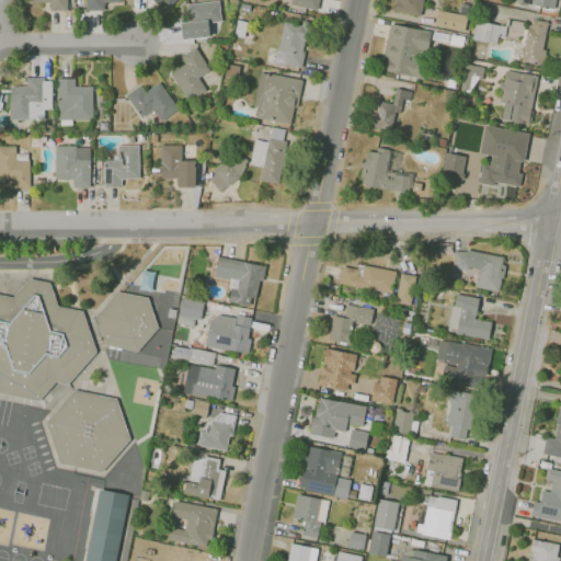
[(32,0),(32,1),(50,2),(50,10),(67,10),(67,0),(32,0)]
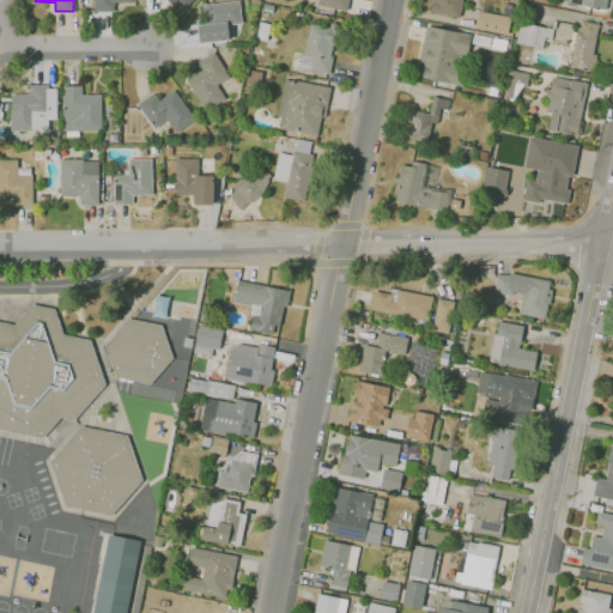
[(95,0),(96,11),(114,11),(113,1),(133,1),(132,0),(95,0)]
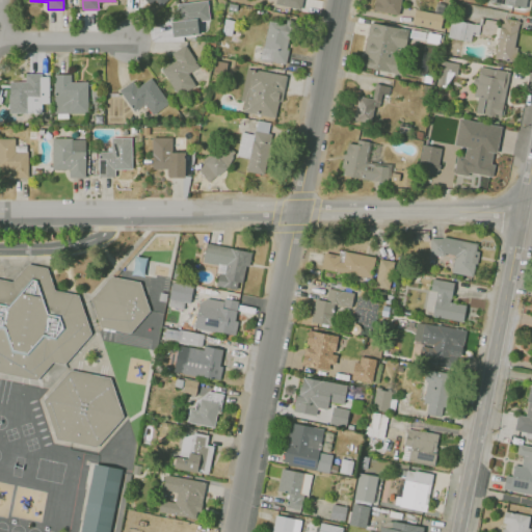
[(148,0),(157,9),(166,0),(148,0)]
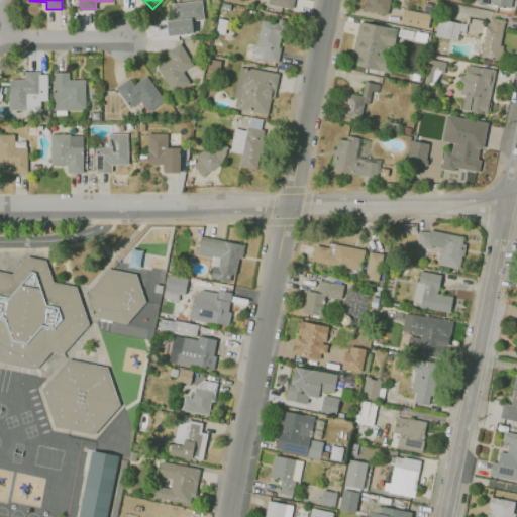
[(168,36),(193,33),(192,21),(204,19),(201,0),(171,3),(173,20),(166,20),(168,36)]
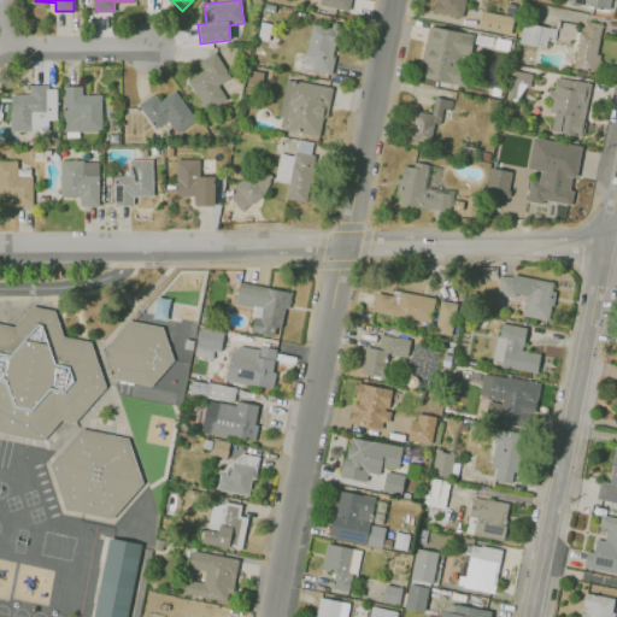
[(351,0),(319,0),(318,5),(348,11),(351,0)]
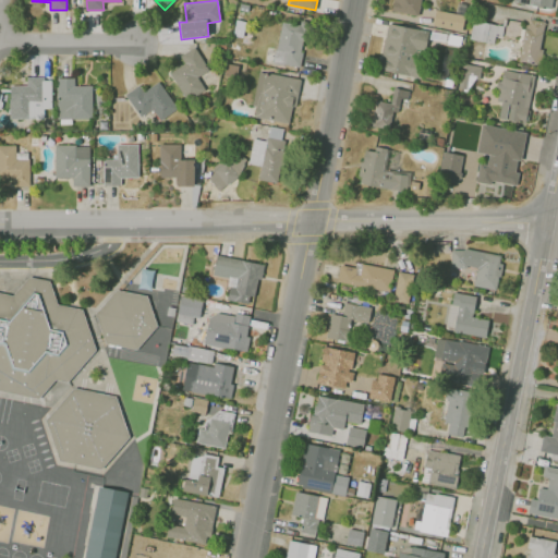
[(392,0),(391,11),(419,15),(420,0),(392,0)]
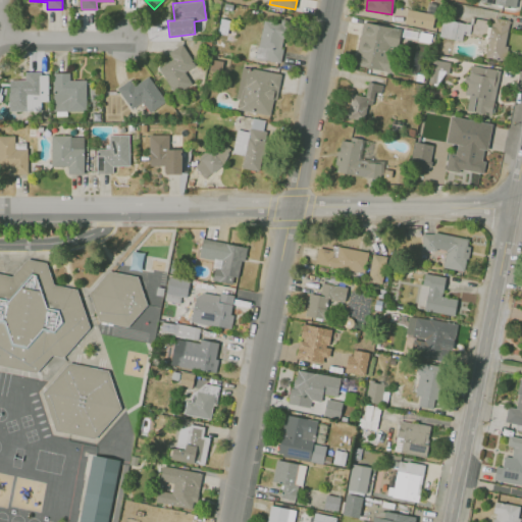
[(434,14),(408,9),(405,23),(431,29),(434,14)]
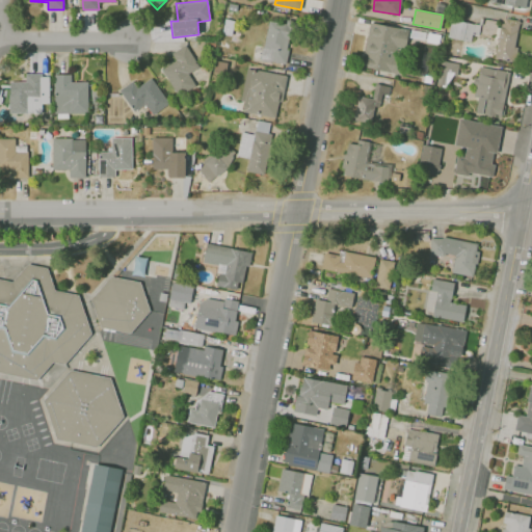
[(520,21),(502,18),(495,57),(513,60),(520,21)]
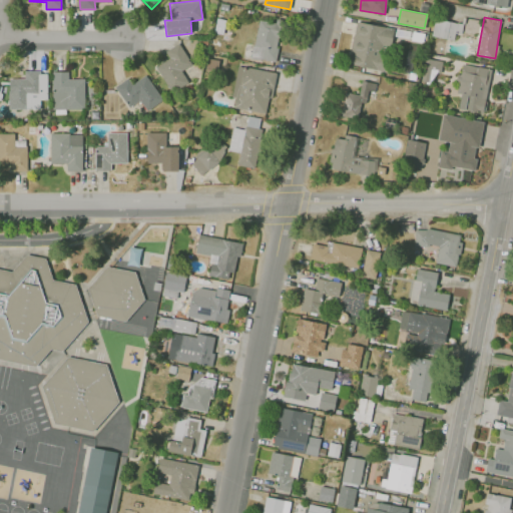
[(259,20),(253,46),(249,45),(247,57),(275,62),(283,21),(276,19),(275,22),(259,20)]
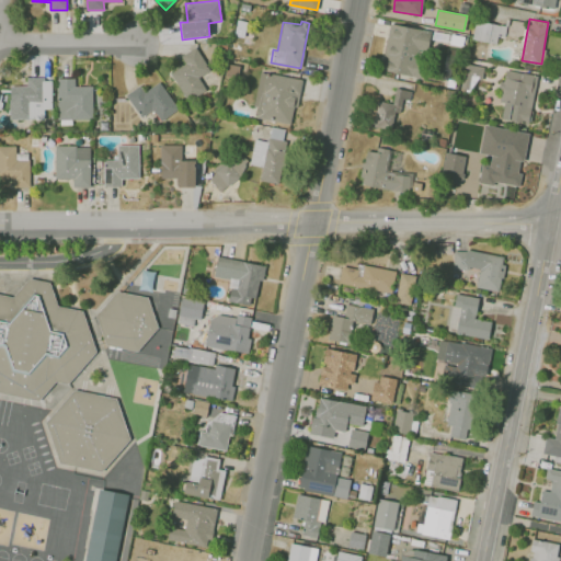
[(506,25),(474,21),(472,39),(496,43),(496,36),(504,37),(506,25)]
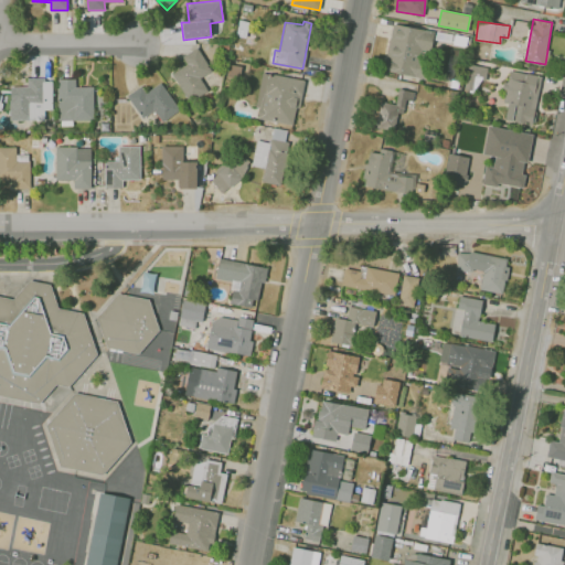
[(434,31),(391,23),(383,71),(424,77),(427,60),(420,59),(422,51),(430,52),(434,31)]
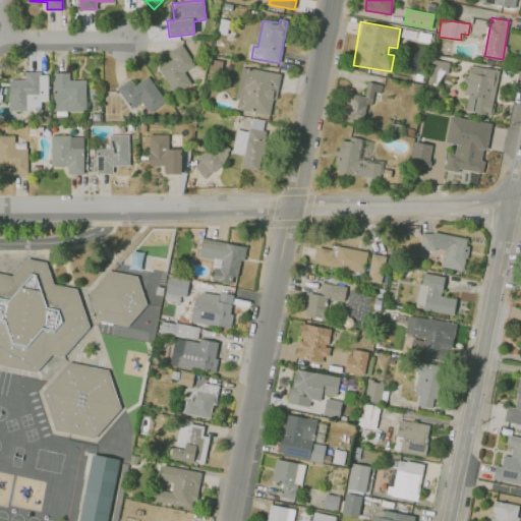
[(184,72),(195,65),(182,44),(167,52),(171,59),(158,67),(174,94),(191,83),(184,72)]
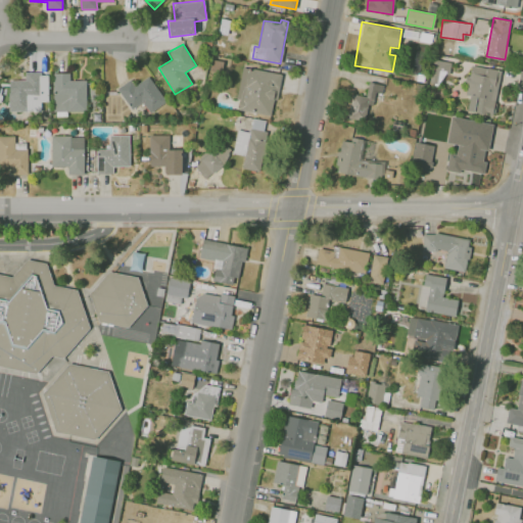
[(429,81),(443,84),(448,61),(434,58),(429,81)]
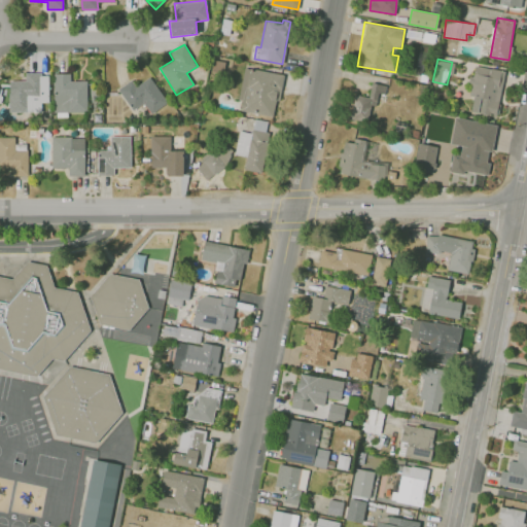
[(496,116),(504,71),(473,66),(468,95),(473,96),(470,112),(496,116)]
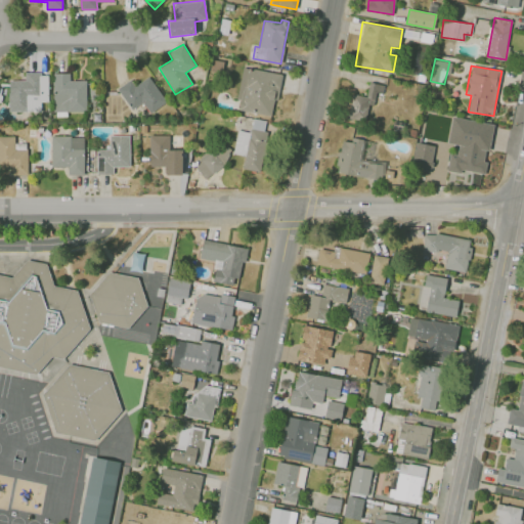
[(280,73),(243,68),(236,111),(274,116),(280,73)]
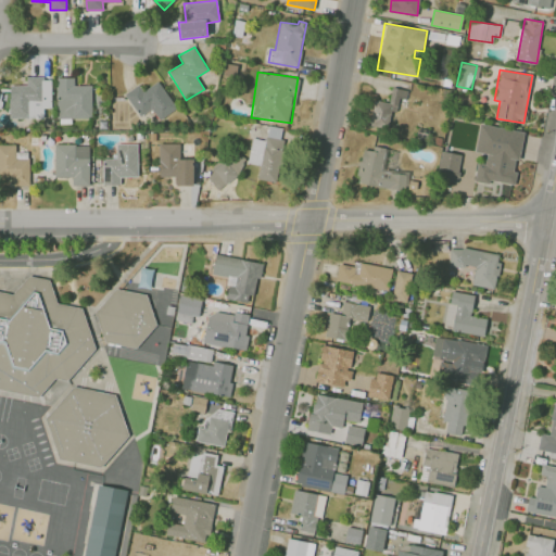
[(51,108),(51,78),(26,77),(26,85),(10,85),(9,117),(43,118),(43,108),(51,108)]
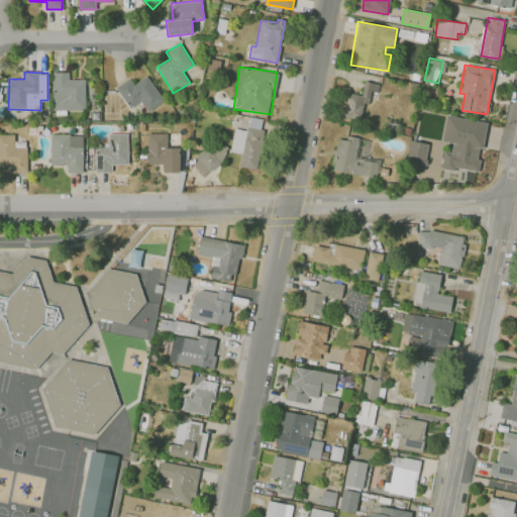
[(85,79),(69,79),(69,72),(52,72),(53,110),(85,109),(85,79)]
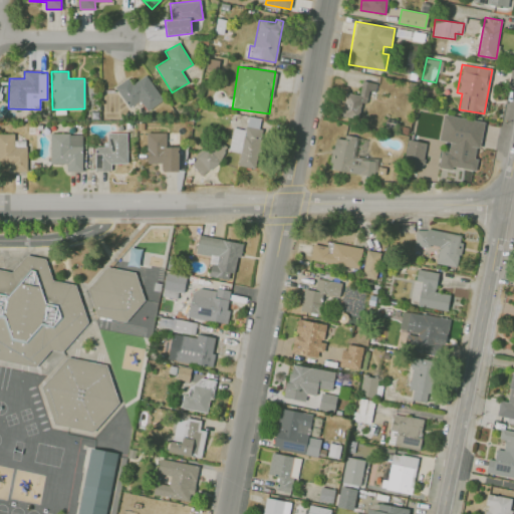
[(147,110),(163,100),(147,74),(132,83),(129,78),(115,86),(129,107),(141,100),(147,110)]
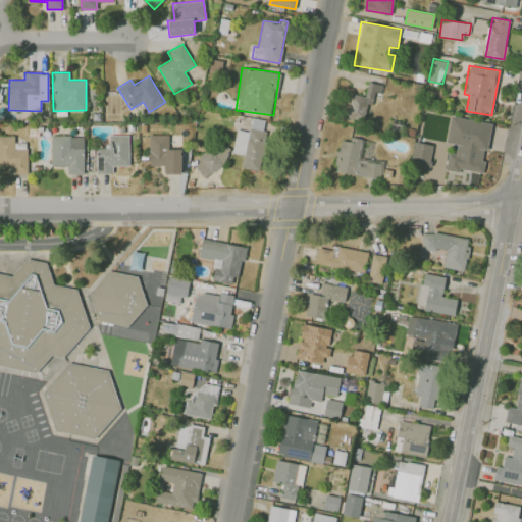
[(364,120),(367,104),(372,105),(374,92),(380,93),(382,85),(367,82),(365,96),(351,94),(346,117),(364,120)]
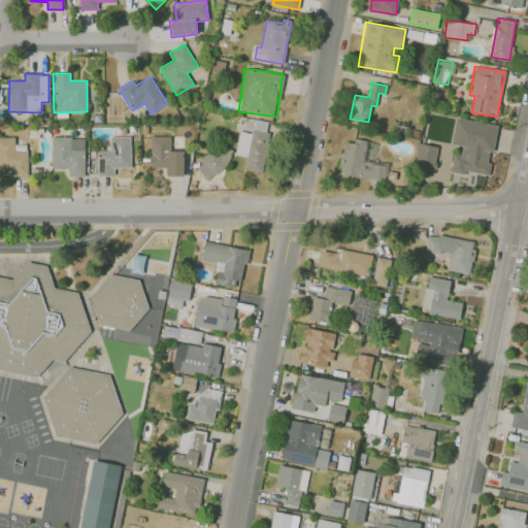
[(497,125),(455,118),(451,144),(462,146),(460,156),(454,154),(451,170),(488,176),(491,163),(490,163),(497,125)]
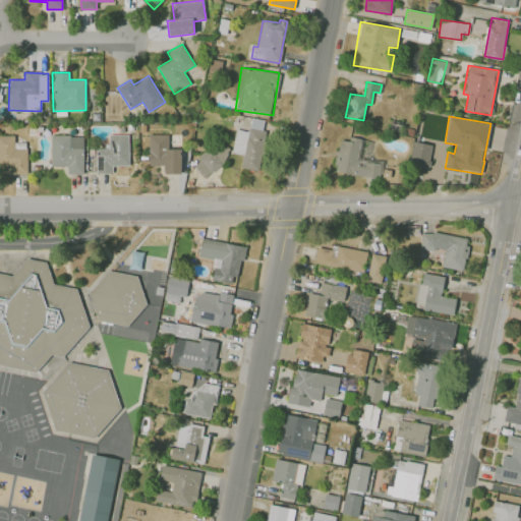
[(236,129),(232,153),(243,155),(241,168),(258,171),(266,129),(263,129),(264,120),(250,117),(248,131),(236,129)]
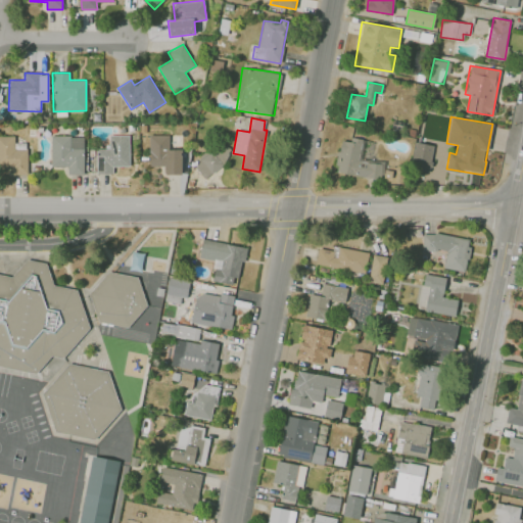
[(27,149),(14,149),(14,135),(0,135),(0,175),(28,174),(27,149)]
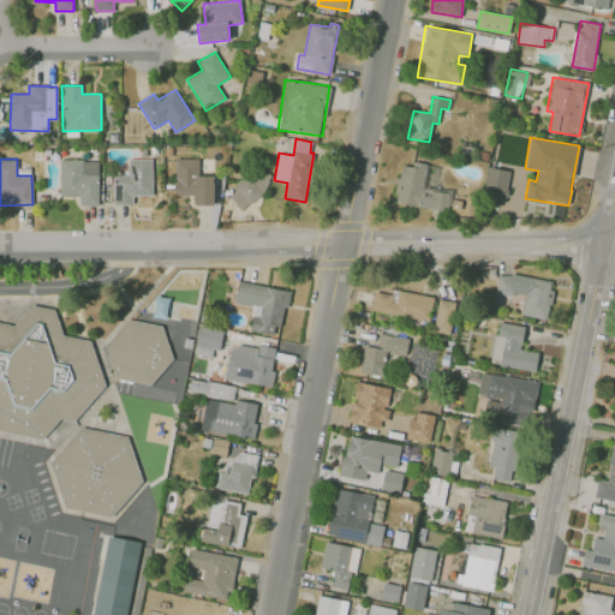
[(153,159),(129,159),(129,174),(113,174),(114,204),(132,204),(132,196),(153,196),(153,159)]
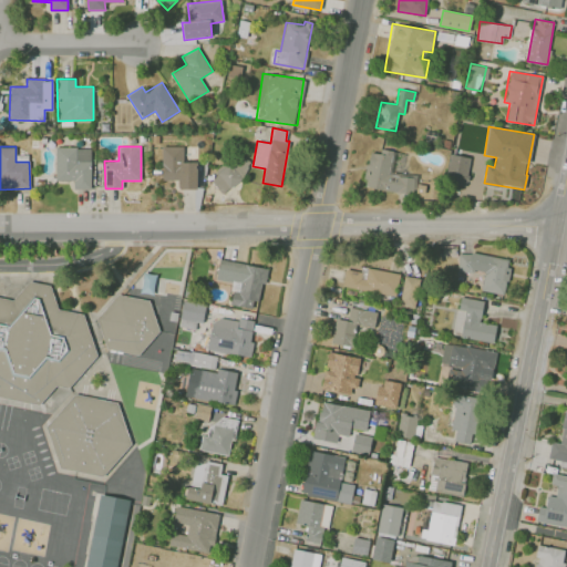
[(184,146),(163,146),(162,179),(178,179),(178,188),(197,189),(197,162),(184,162),(184,146)]
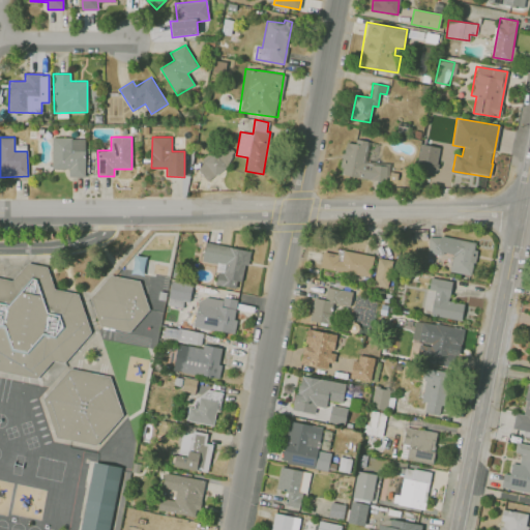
[(68,169),(68,177),(85,176),(84,138),(52,138),(52,169),(68,169)]
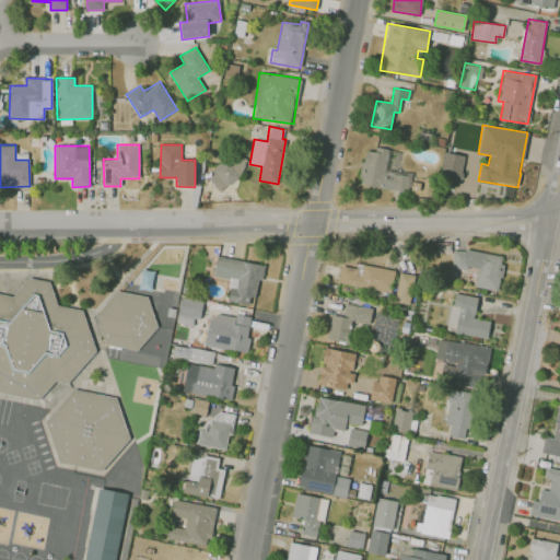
[(364,150),(359,184),(408,193),(411,174),(386,170),(391,150),(376,147),(375,152),(364,150)]
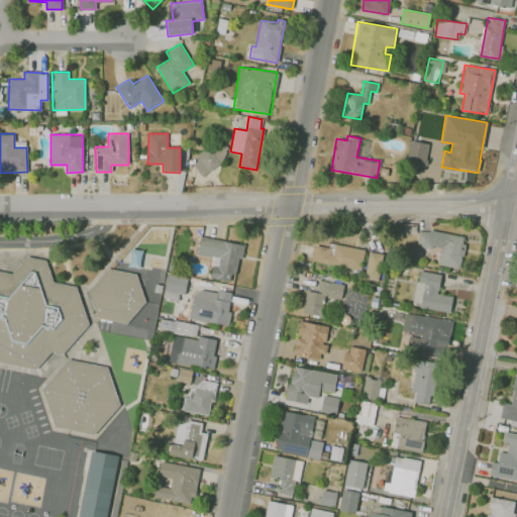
[(429,143),(411,140),(406,168),(424,172),(429,143)]
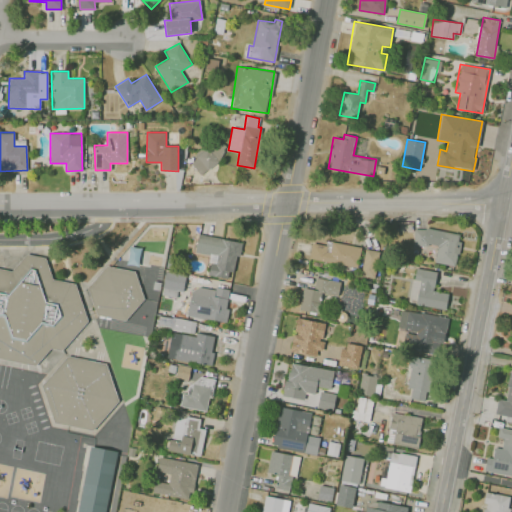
[(226,150),(216,140),(209,147),(206,144),(189,163),(203,176),(226,150)]
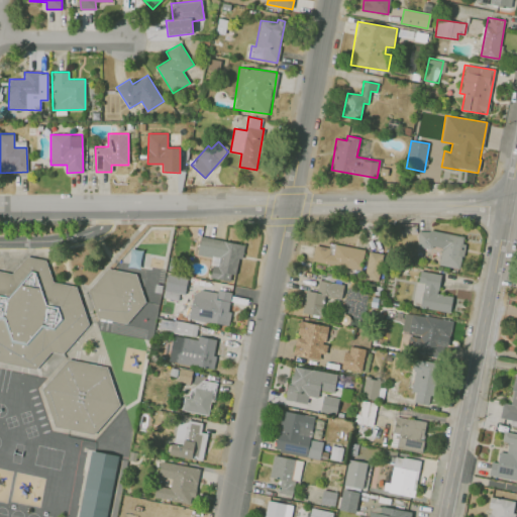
[(466,236),(419,228),(415,256),(438,261),(437,266),(459,269),(466,236)]
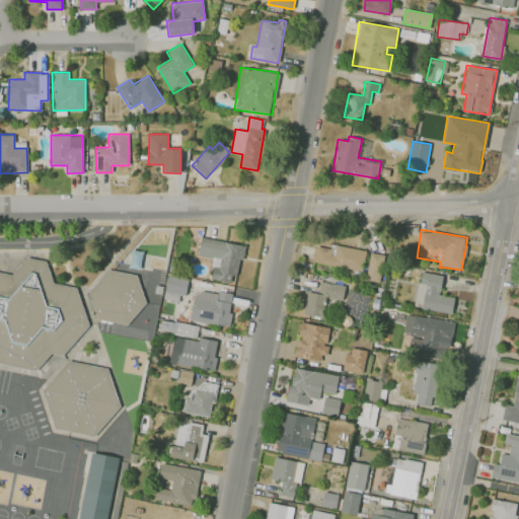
[(242,244),(200,237),(198,255),(214,258),(210,279),(236,283),(242,244)]
